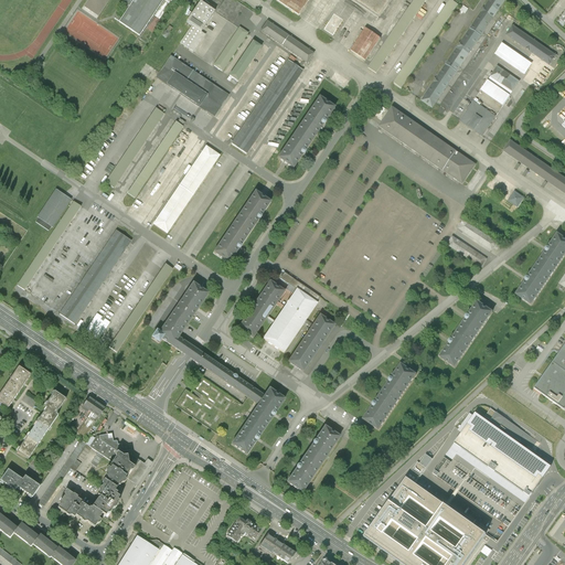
[(130,7),(119,23),(141,38),(155,17),(159,20),(171,0),(124,0),(123,2),(130,7)]
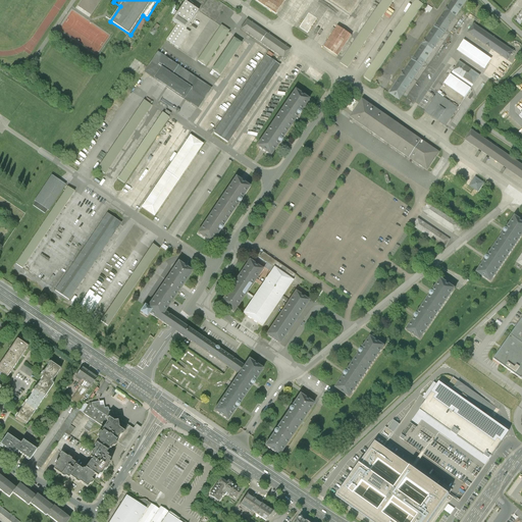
[(177,23),(166,40),(178,49),(190,32),(185,29),(198,8),(185,0),(172,19),(177,23)]
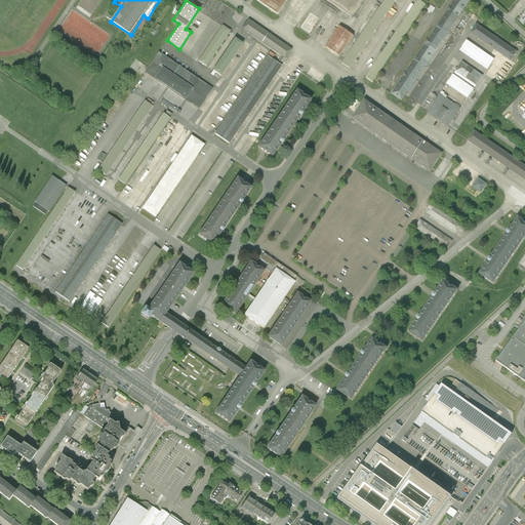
[(256,0),(257,0),(278,14),(287,0),(256,0)]
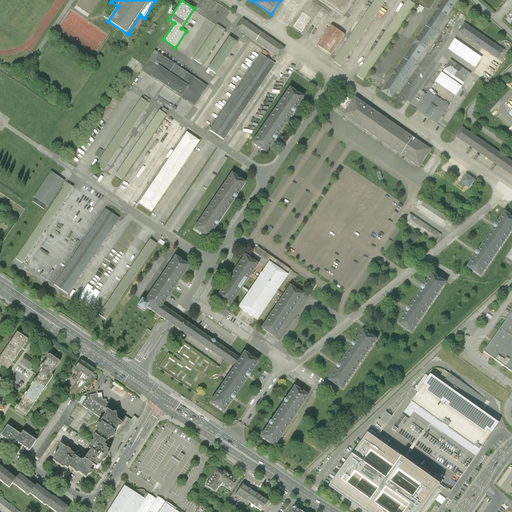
[(320,0),(344,16),(355,0),(320,0)]
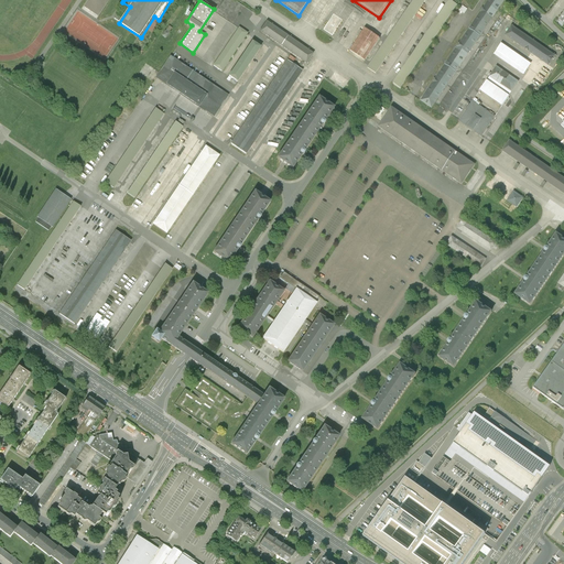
[(413,0),(368,68),(376,74),(425,0),(413,0)]
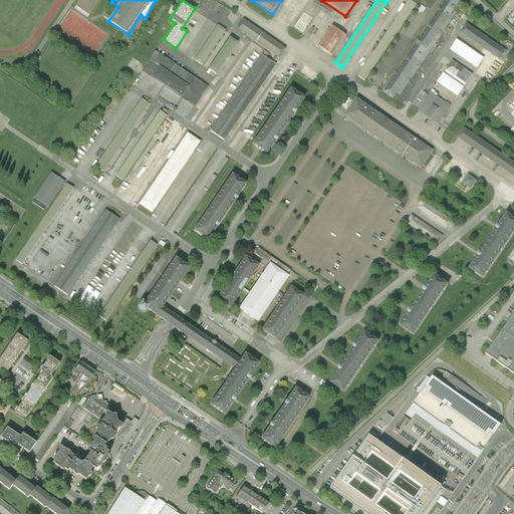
[(458,0),(447,0),(384,92),(395,99),(398,94),(461,1),(458,0)]
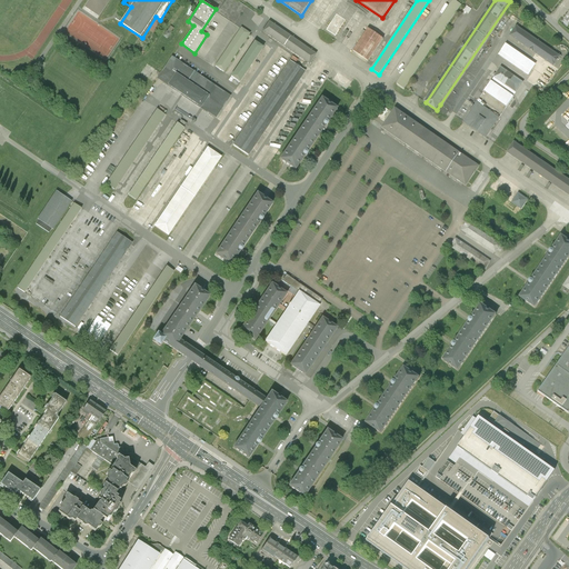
[(269,22),(262,32),(308,63),(316,53),(269,22)]
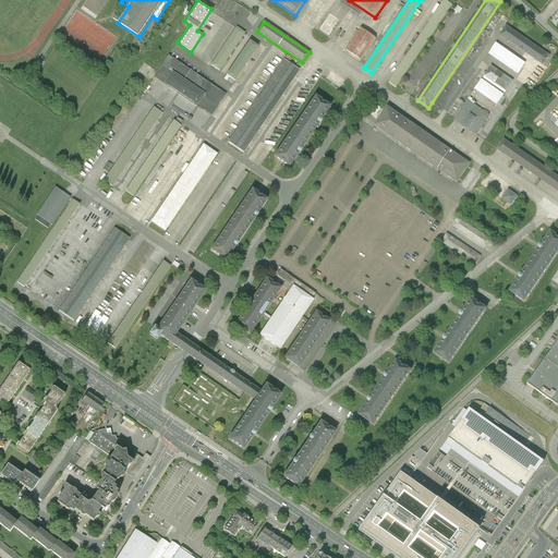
[(508,26),(501,36),(543,64),(549,55),(508,26)]
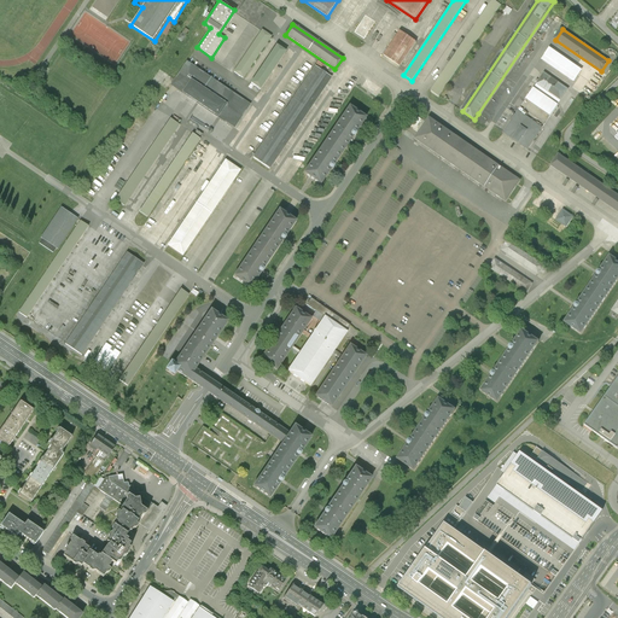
[(262,30),(233,73),(244,79),(273,38),(262,30)]
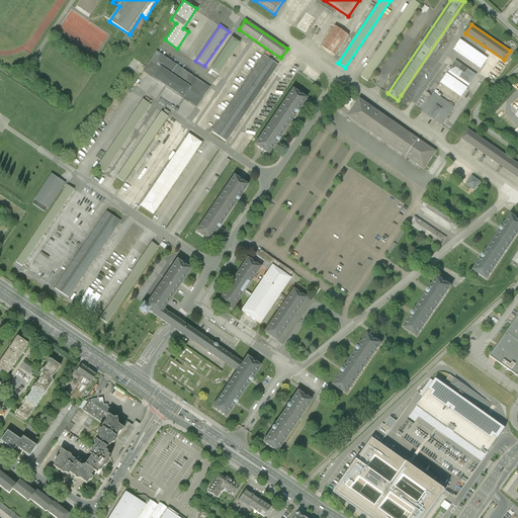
[(335,25),(321,46),(335,56),(349,34),(335,25)]
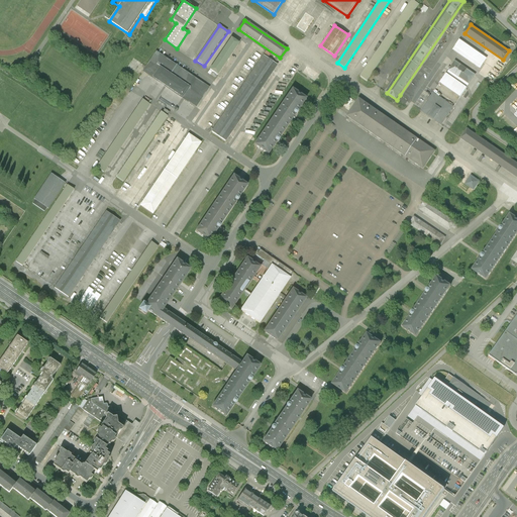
[(231,37),(209,71),(218,76),(239,43),(231,37)]
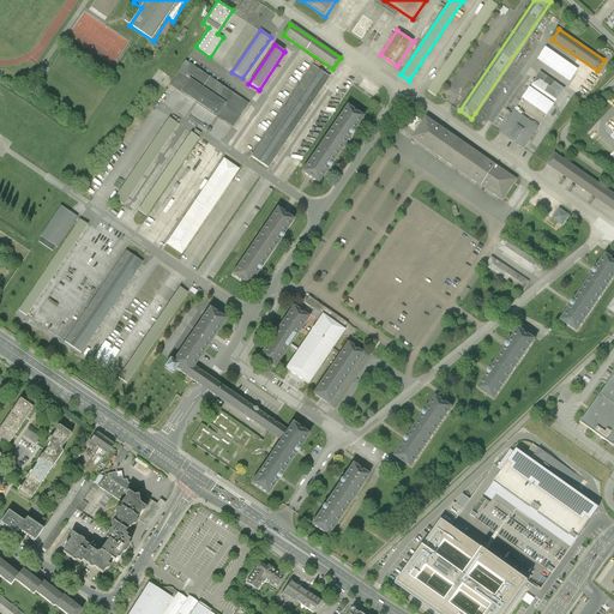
[(547,48),(539,60),(571,82),(579,70),(547,48)]
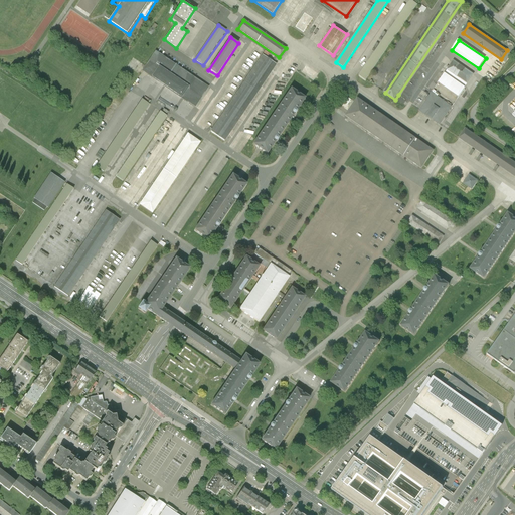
[(155,51),(141,71),(194,108),(208,88),(155,51)]
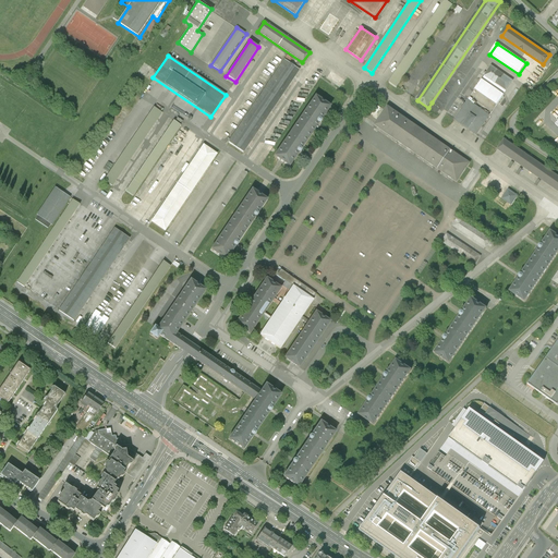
[(284,59),(228,143),(243,153),(299,70),(284,59)]
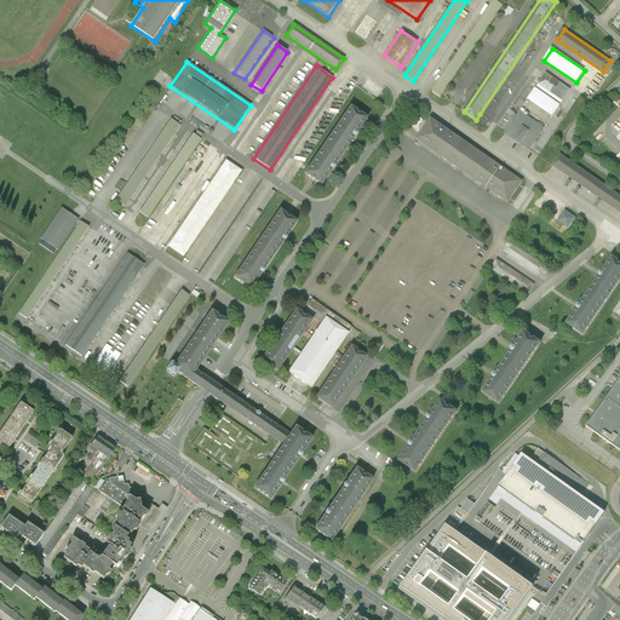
[(546,72),(505,133),(530,150),(572,89),(546,72)]
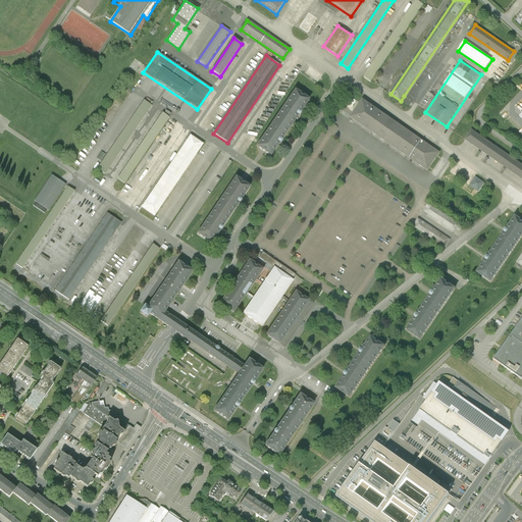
[(296,90),(257,148),(271,157),(311,99),(296,90)]
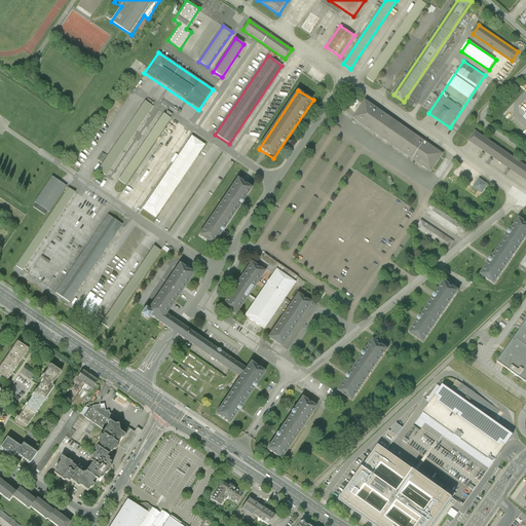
[(366,100),(353,117),(430,171),(443,154),(366,100)]
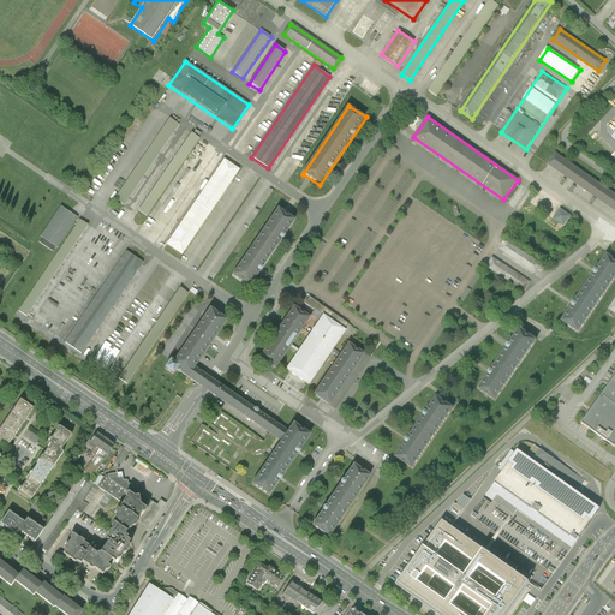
[(115,198),(126,204),(179,124),(168,118),(115,198)]
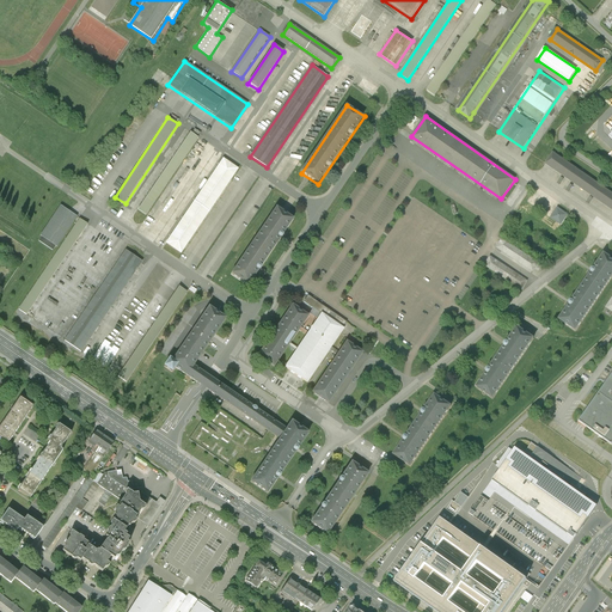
[(136,212),(146,218),(199,138),(189,132),(136,212)]
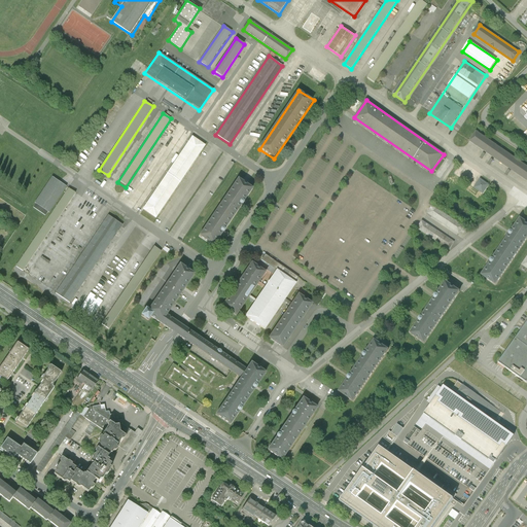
[(526,166),(477,133),(470,141),(526,179),(526,166)]
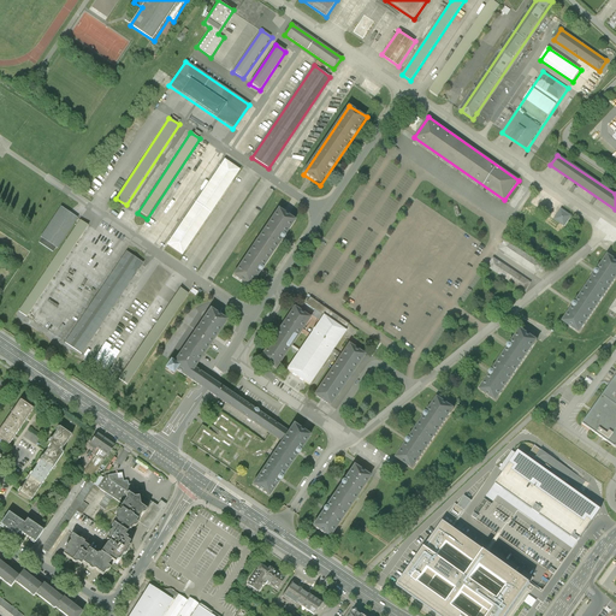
[(224,159),(165,246),(182,256),(241,171),(224,159)]
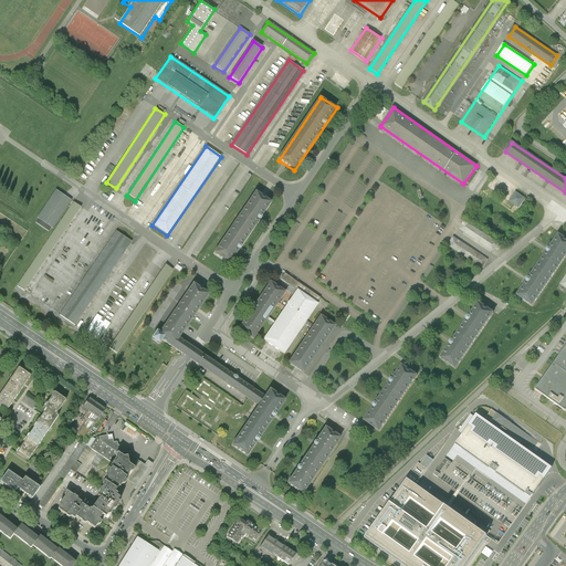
[(51,233),(72,202),(56,191),(35,221),(51,233)]
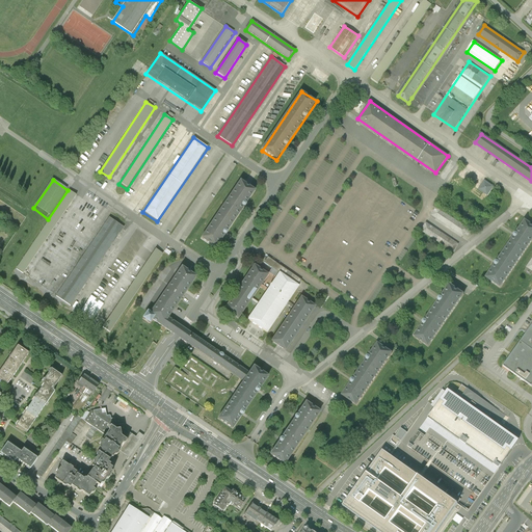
[(240,181),(201,239),(216,249),(256,191),(240,181)]
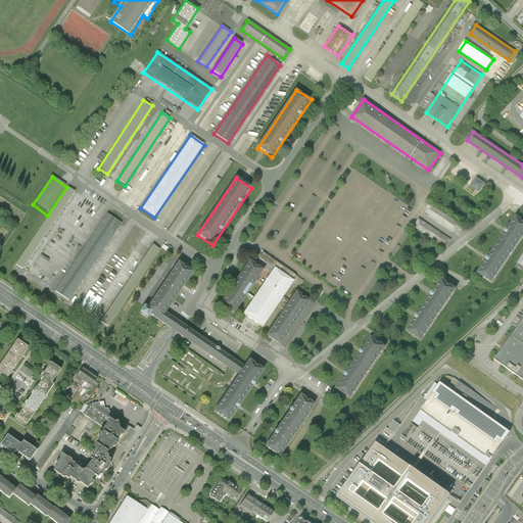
[(13,265),(21,270),(75,192),(66,187),(47,216),(13,265)]
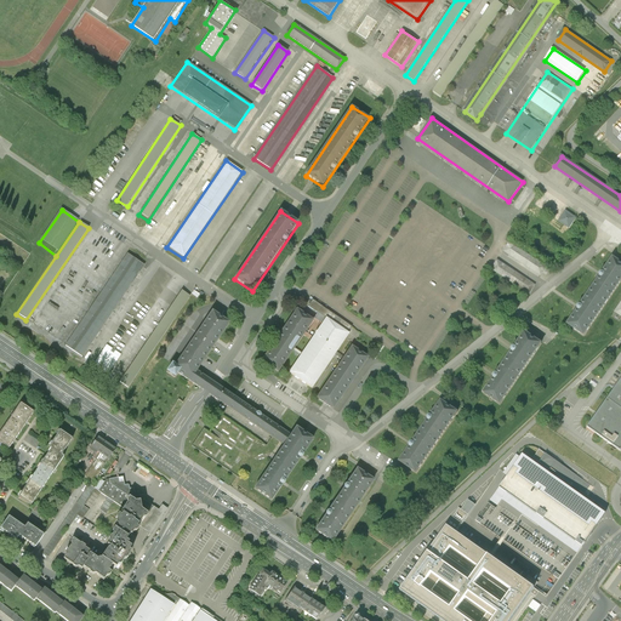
[(510,243),(503,254),(541,278),(548,267),(510,243)]
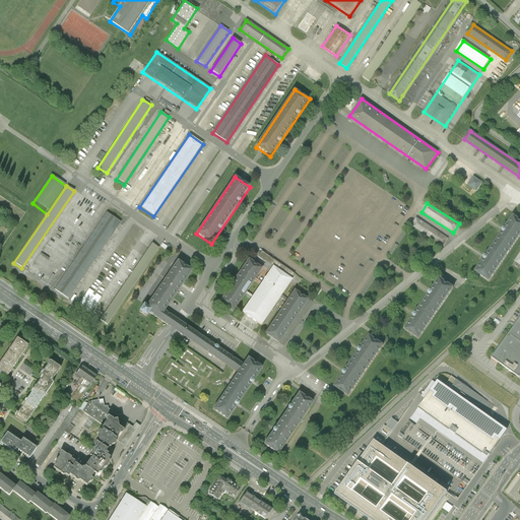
[(107,212),(56,289),(71,300),(122,222),(107,212)]
